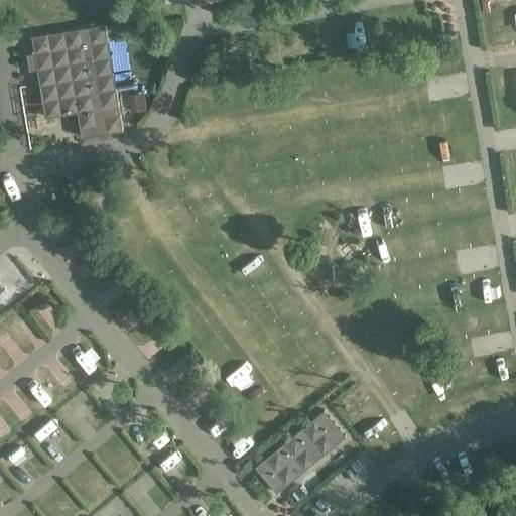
[(123,130),(105,23),(94,25),(87,26),(32,36),(36,61),(46,117),(78,112),(82,137),(123,130)]
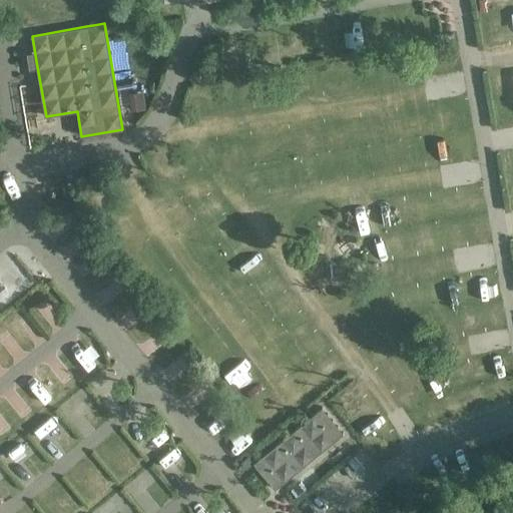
[(144,90),(131,92),(134,109),(147,106),(144,90)]
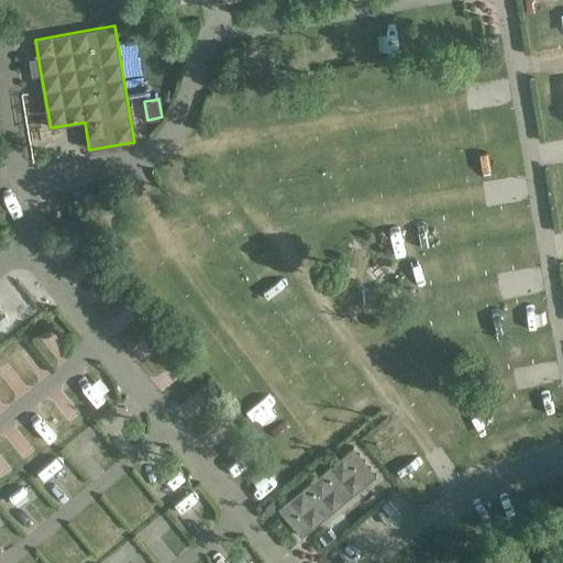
[(256,416),(265,429),(286,415),(277,401),(256,416)]
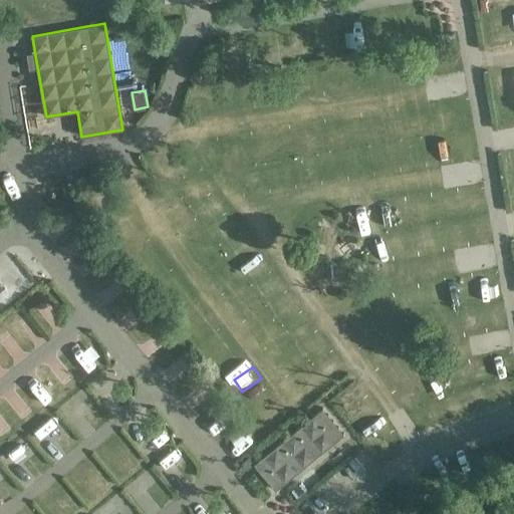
[(103,399),(121,386),(110,369),(92,382),(103,399)]
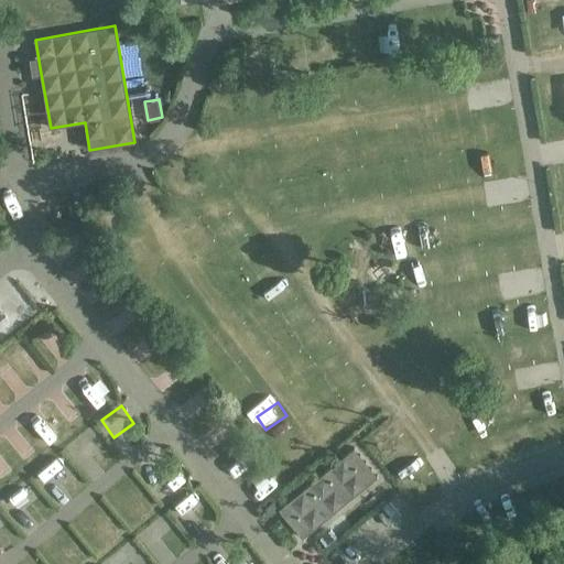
[(217,441),(236,426),(223,409),(204,423),(217,441)]
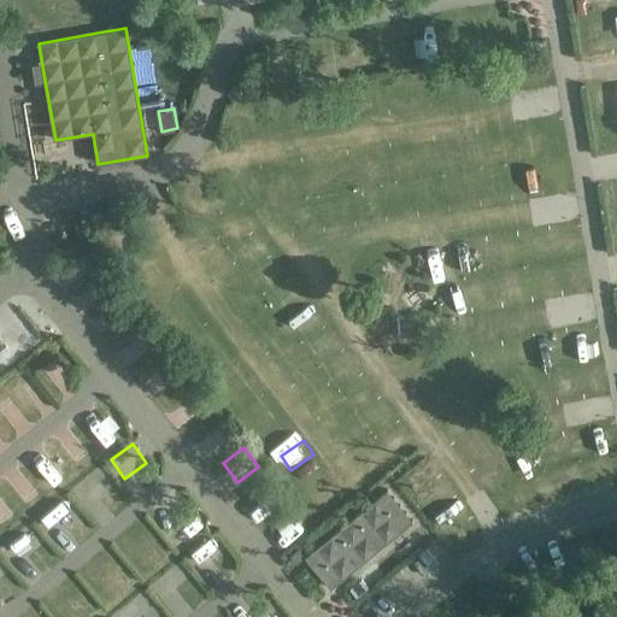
[(372,554),(413,521),(388,489),(306,557),(331,588),(372,554)]
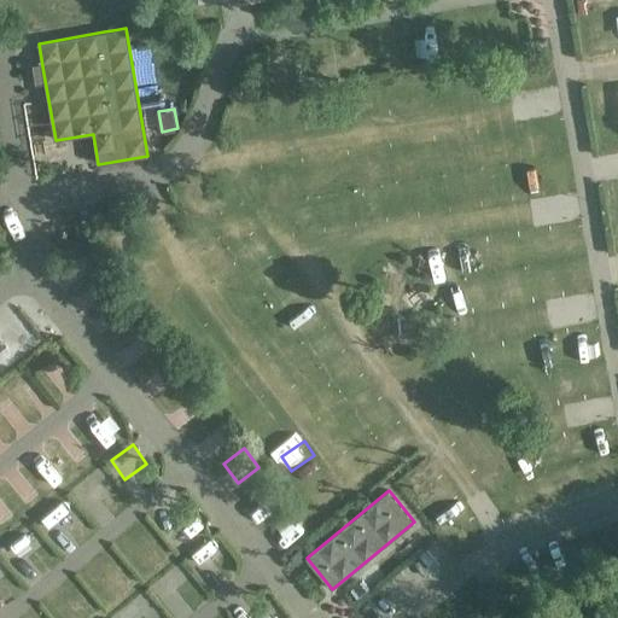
[(17,538),(27,554),(41,544),(31,529),(17,538)]
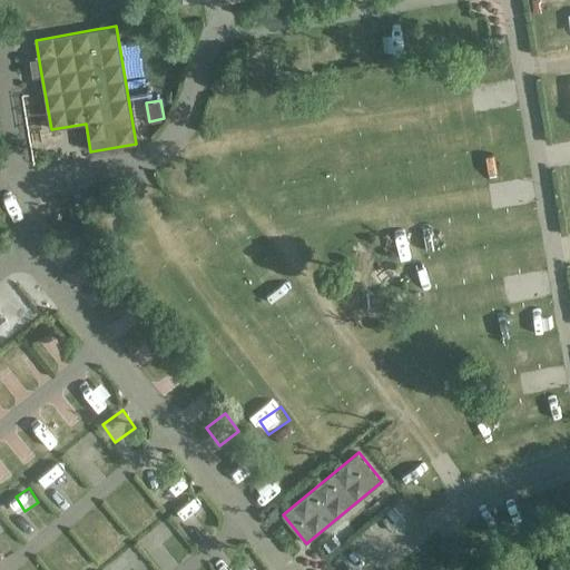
[(115,518),(95,534),(108,552),(128,536),(115,518)]
